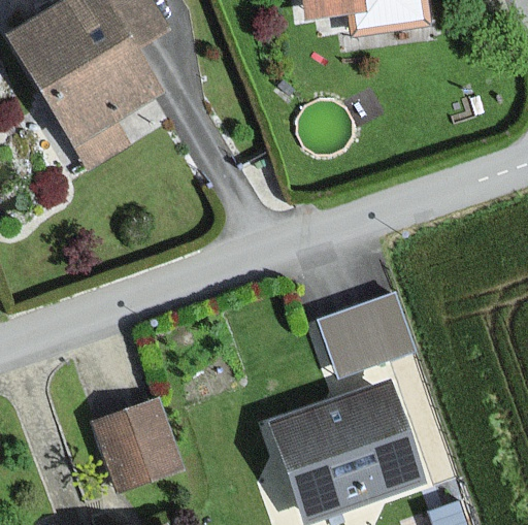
[(174,96),(129,0),(68,0),(13,26),(83,174),(126,154),(112,125),(174,96)]
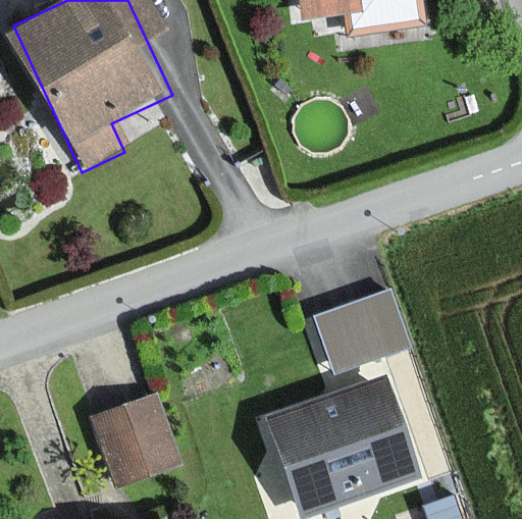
[(307,0),(309,13),(419,0),(307,0)]
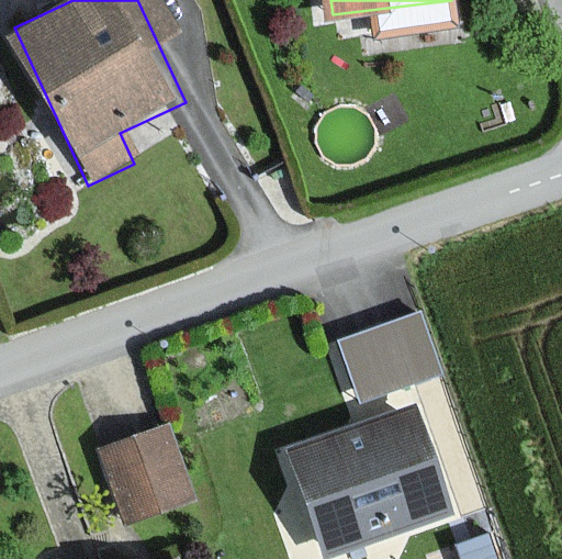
[(440,367),(419,309),(340,338),(362,395),(440,367)]
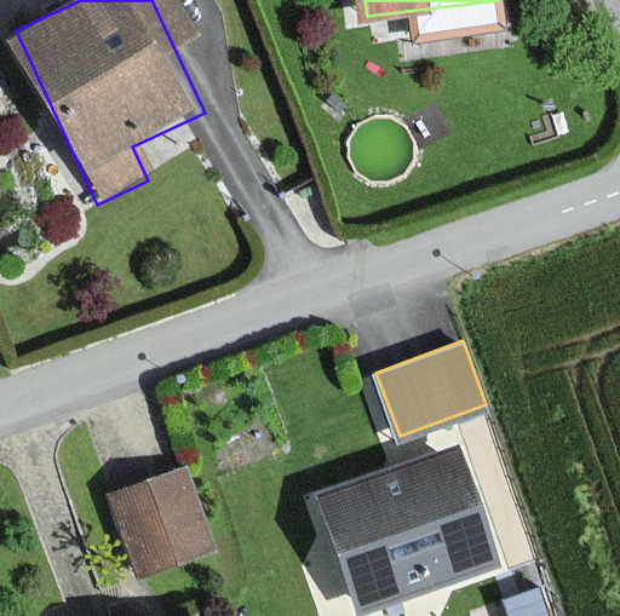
[(461,447),(317,494),(354,604),(498,557),(461,447)]
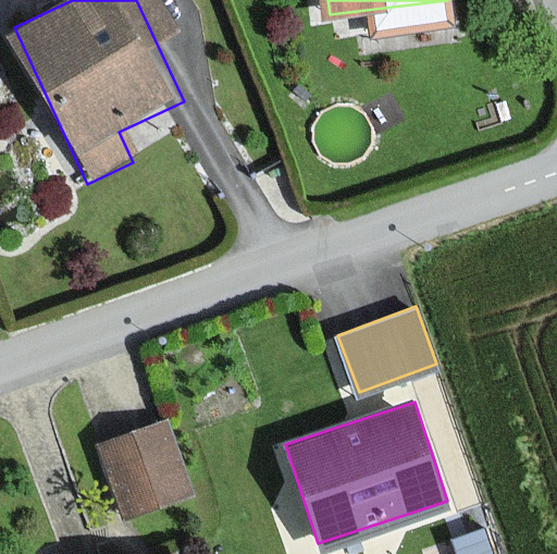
[(163,429),(133,440),(106,450),(123,495),(131,517),(187,496),(163,429)]
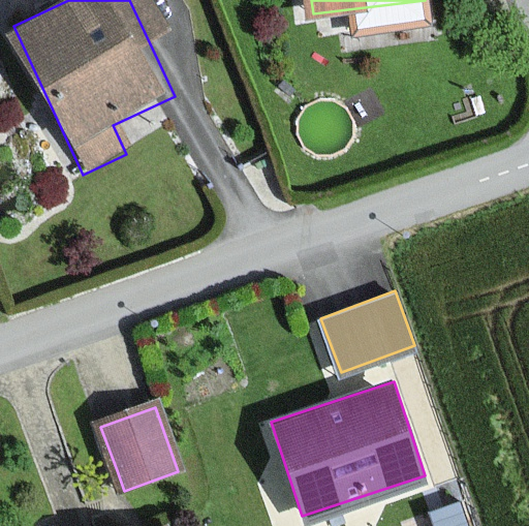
All buildings are outlined.
